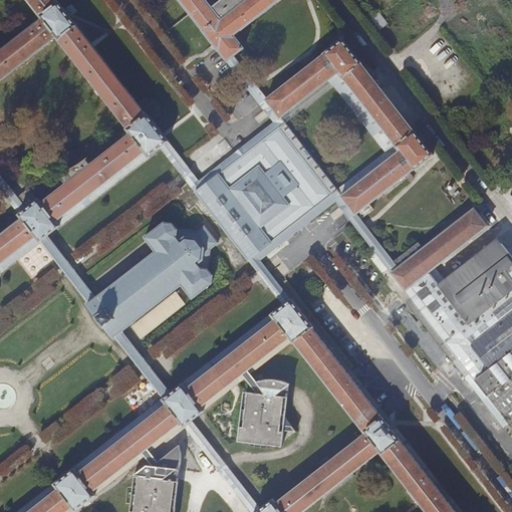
[(26,0),(40,17),(0,47),(0,77),(54,36),(125,126),(124,128),(128,133),(143,151),(146,156),(159,146),(166,141),(167,140),(145,111),(144,112),(55,0),(26,0)]
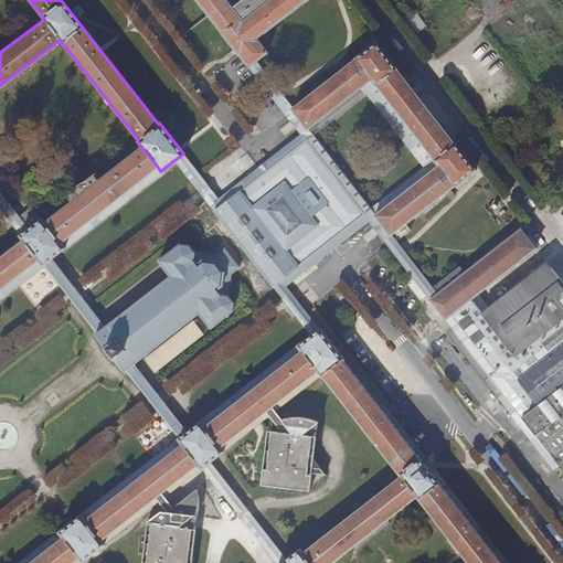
[(195,0),(247,66),(255,61),(266,51),(256,36),(303,0),(236,0),(230,6),(225,0),(195,0)]
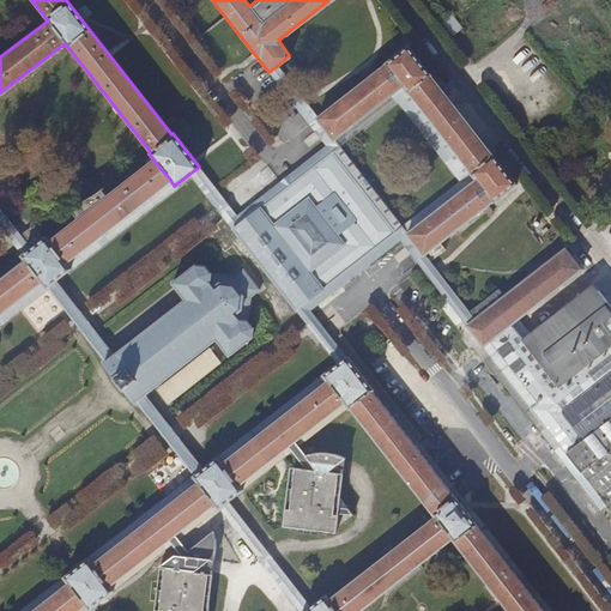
[(599,0),(610,20),(610,0),(599,0)]
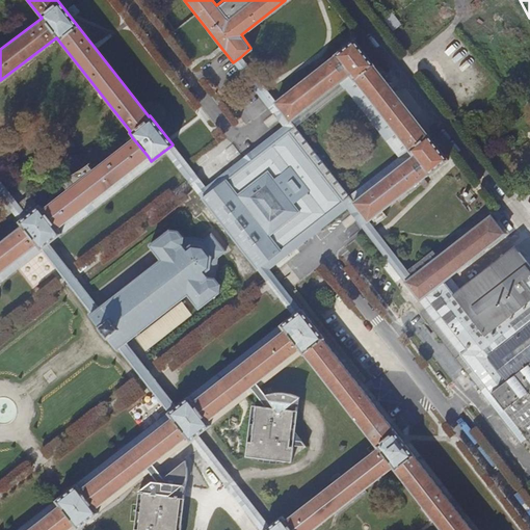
[(390,9),(381,16),(392,29),(399,23),(390,9)]
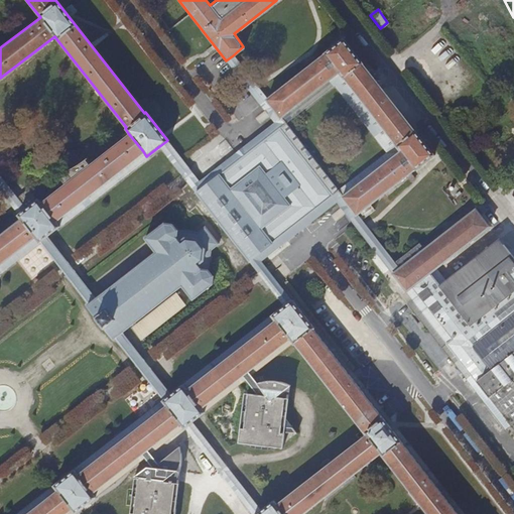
[(342,37),(265,98),(264,99),(278,117),(337,71),(398,150),(341,197),(355,215),(356,213),(384,190),(388,197),(412,177),(408,171),(433,153),(342,37)]
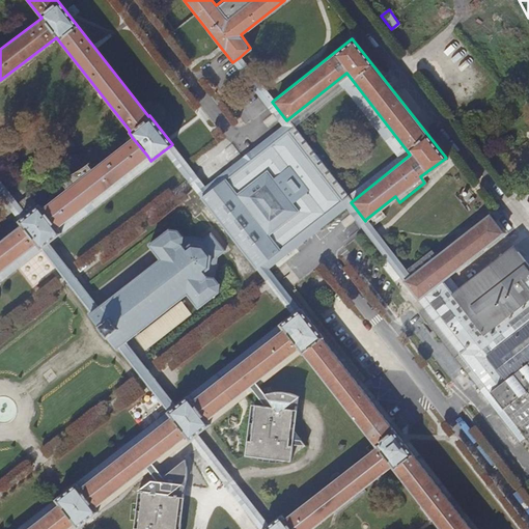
[(202,186),(207,192),(291,126),(286,120),(272,102),(273,101),(240,57),(232,62),(267,106),(281,124),(202,186)]
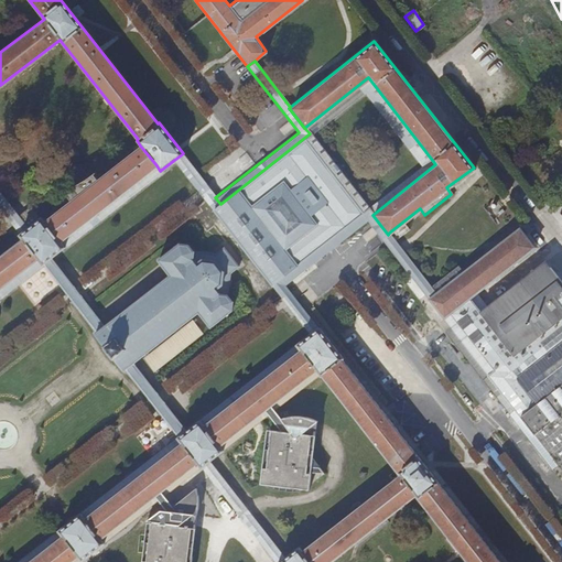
[(304,128),(310,133),(364,90),(421,165),(368,208),(373,215),(435,164),(368,77),(304,128)]
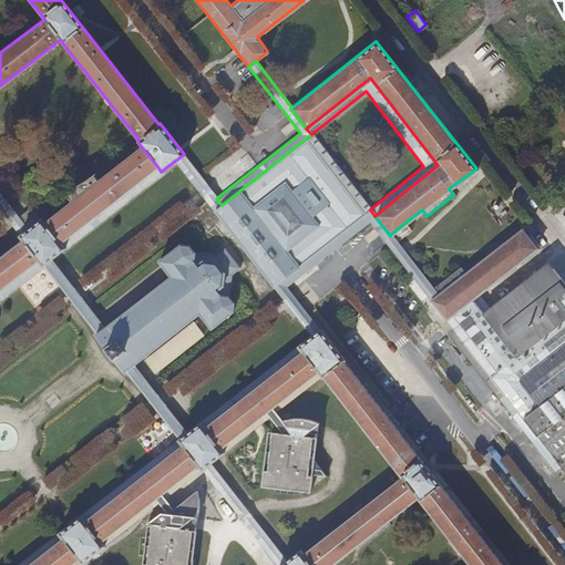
[(280,295),(283,298),(290,293),(295,290),(293,287),(330,259),(326,254),(321,247),(370,209),(311,134),(222,205),(214,211),(207,202),(198,208),(201,212),(194,216),(205,230),(213,225),(258,284),(252,288),(263,302),(269,297),(273,301),(280,295)]
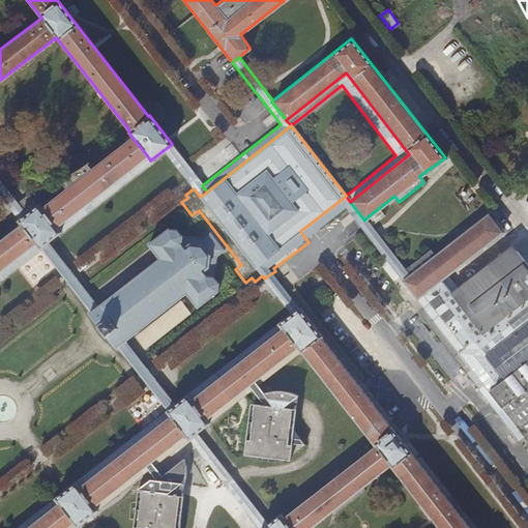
[(57,227),(147,155),(132,137),(41,207),(38,203),(36,205),(32,199),(21,208),(25,213),(19,220),(18,220),(21,225),(0,240),(0,269),(35,242),(39,248),(39,247),(47,242),(60,232),(57,227)]
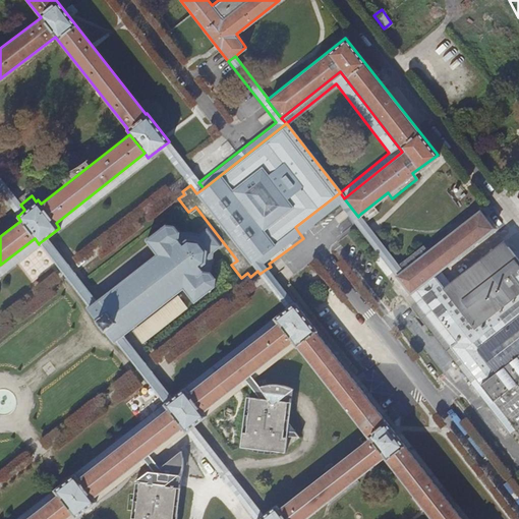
[(185,179),(190,185),(196,193),(204,188),(198,182),(181,160),(168,142),(161,148),(185,179)]
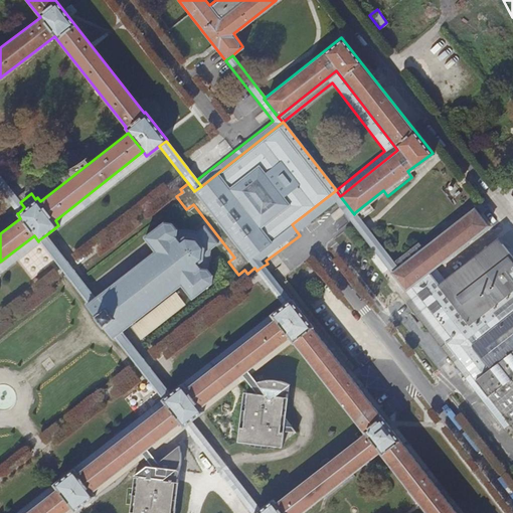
[(58,225),(146,156),(143,151),(55,220),(58,225)]
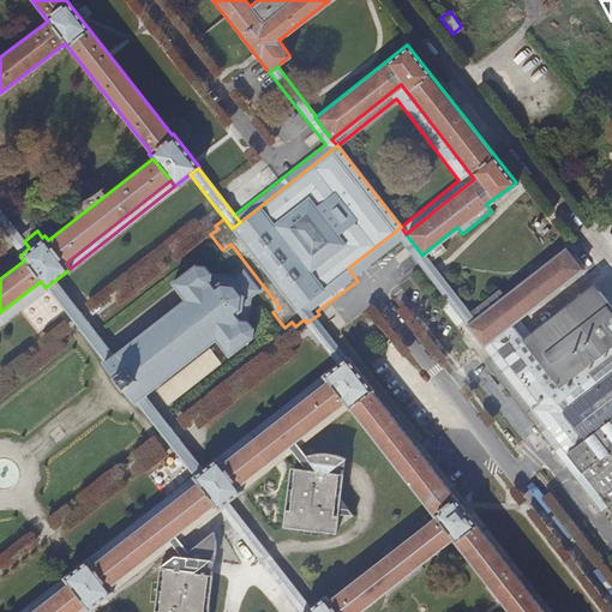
[(0,227),(22,255),(29,247),(24,241),(0,210),(0,227)]
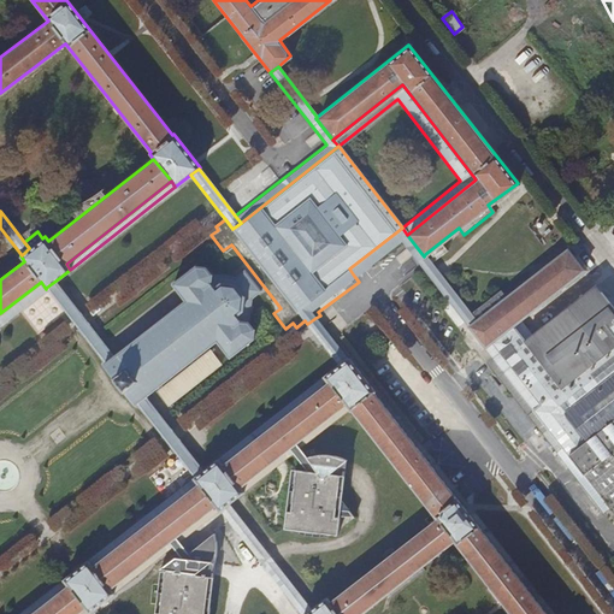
[(349,269),(354,276),(400,240),(452,306),(453,305),(460,299),(425,254),(424,257),(407,235),(402,228),(349,269)]
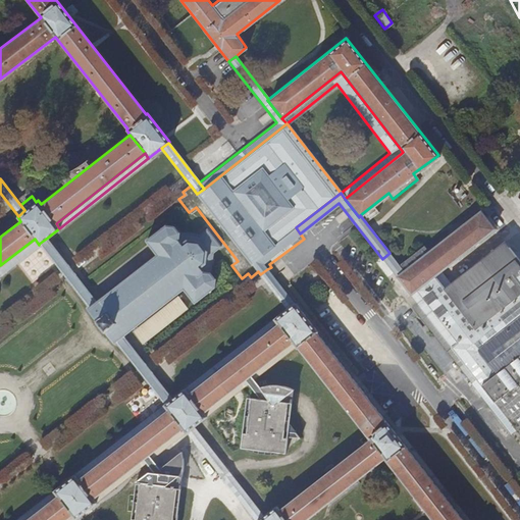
[(398,264),(390,253),(383,258),(397,275),(396,276),(400,280),(406,289),(409,294),(411,293),(439,271),(495,227),(480,209),(427,251),(423,245),(398,264)]
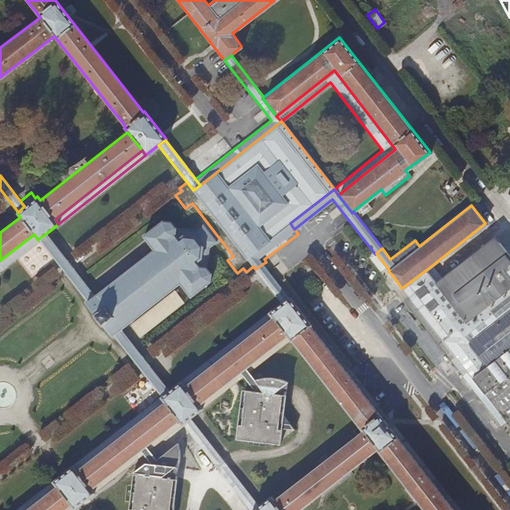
[(113,334),(120,329),(179,283),(189,297),(209,281),(210,273),(205,267),(207,247),(215,241),(202,224),(194,230),(174,228),(169,221),(162,219),(142,236),(152,249),(94,295),(86,301),(85,302),(94,313),(93,313),(102,325),(104,325),(112,335),(113,334)]
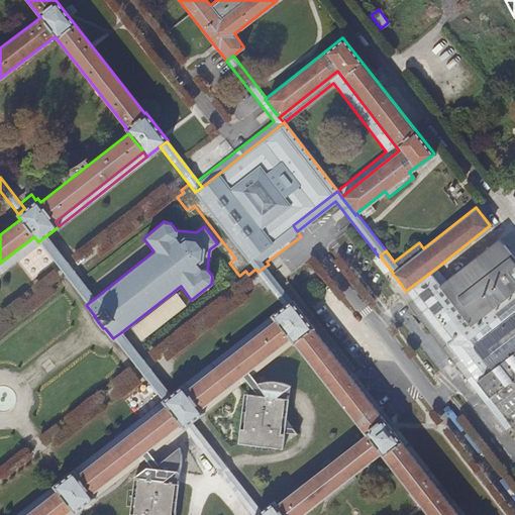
[(0,271),(38,242),(34,236),(0,263),(0,271)]
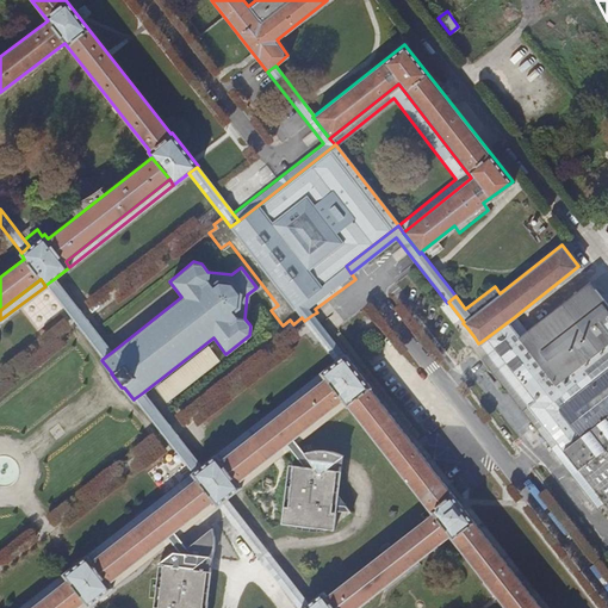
[(103,359),(112,352),(81,312),(54,279),(45,285),(73,320),(103,359)]
